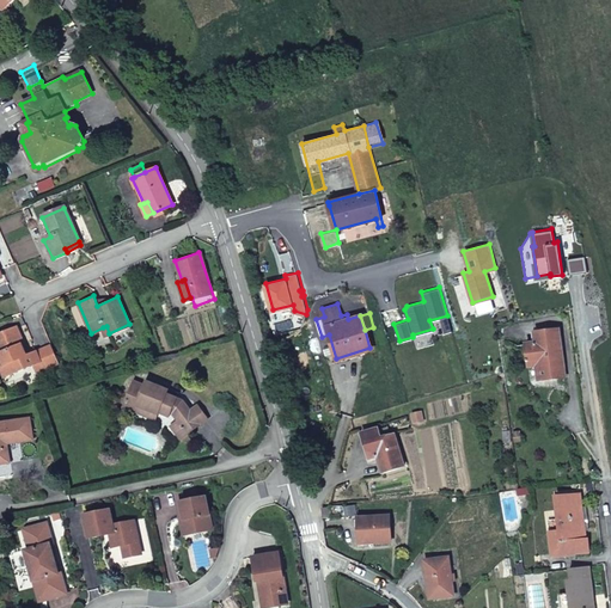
[(59,361),(52,343),(29,354),(25,355),(24,350),(26,349),(17,327),(0,335),(0,351),(1,354),(0,354),(0,364),(6,376),(34,364),(41,362),(43,368),(59,361)]
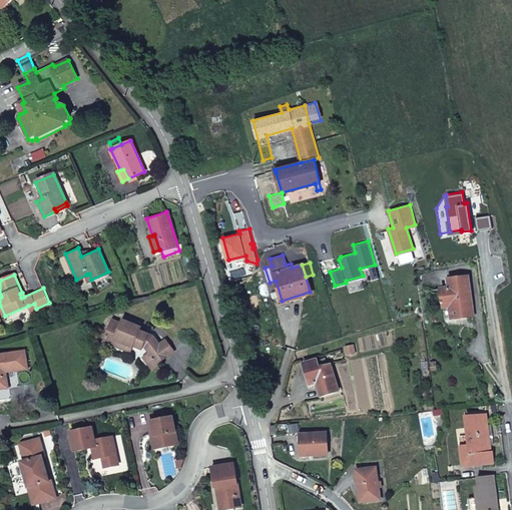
[(440,287),(442,301),(451,300),(453,317),(467,315),(467,313),(472,313),(467,275),(447,277),(449,286),(440,287)]
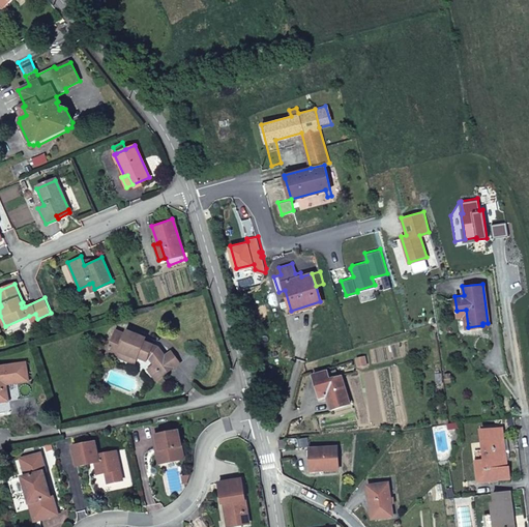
[(466,310),(457,311),(458,318),(463,317),(464,327),(468,327),(466,310)]
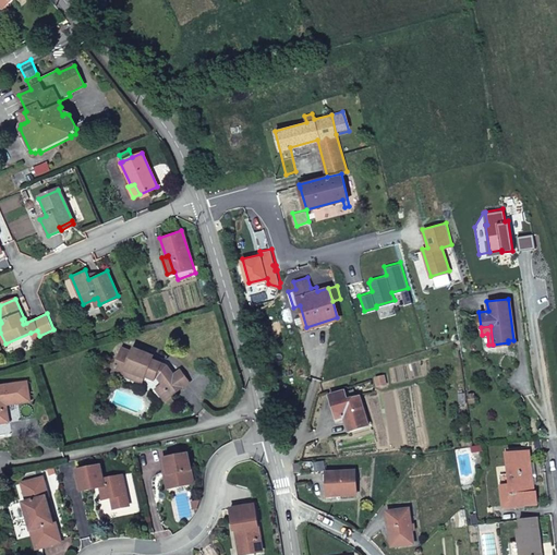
[(157,374),(164,382),(169,377),(173,384),(167,388),(171,394),(189,381),(180,369),(173,373),(166,363),(162,362),(153,359),(154,354),(133,346),(131,350),(122,347),(112,371),(124,375),(126,369),(145,376),(146,375),(147,371),(157,374)]
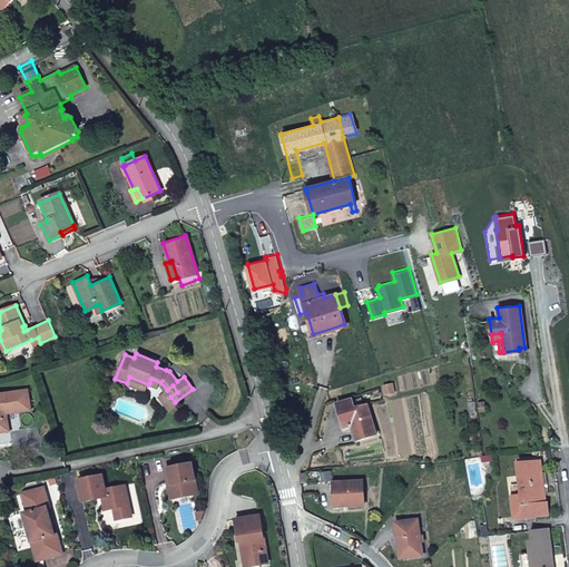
[(129,377),(127,383),(146,391),(148,384),(129,377)]
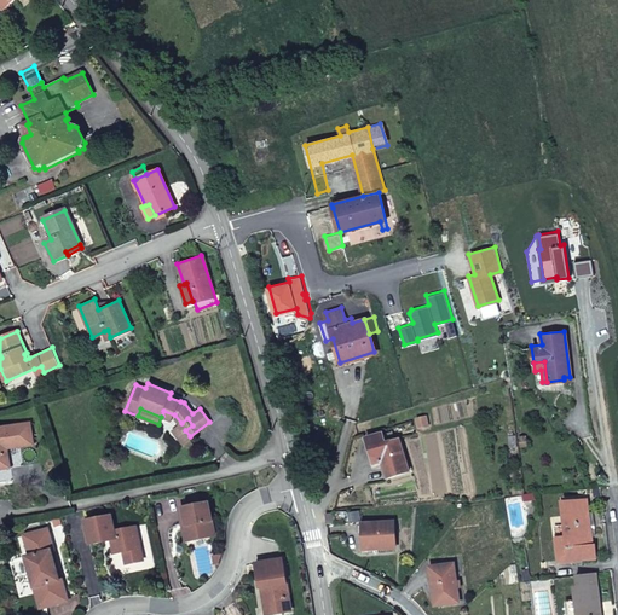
[(188,418),(182,423),(173,429),(182,442),(190,436),(185,430),(192,425),(188,418)]
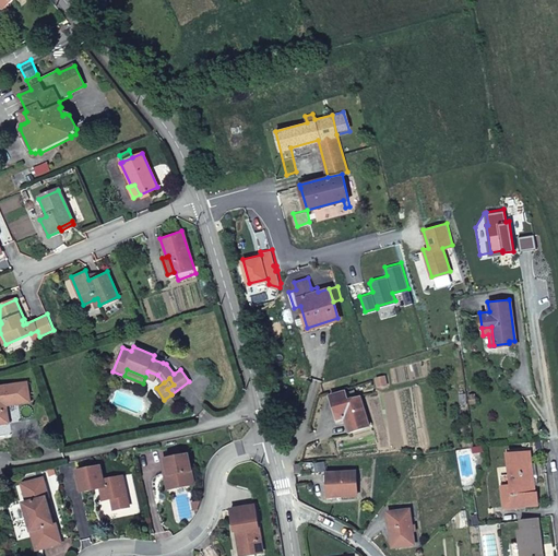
[(0,422),(9,421),(6,403),(30,400),(26,381),(0,385),(0,422)]
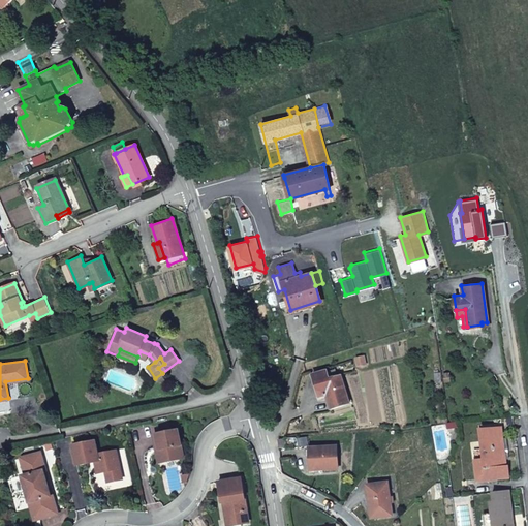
[(329,376),(325,369),(312,373),(318,393),(325,391),(331,406),(348,401),(340,373),(329,376)]
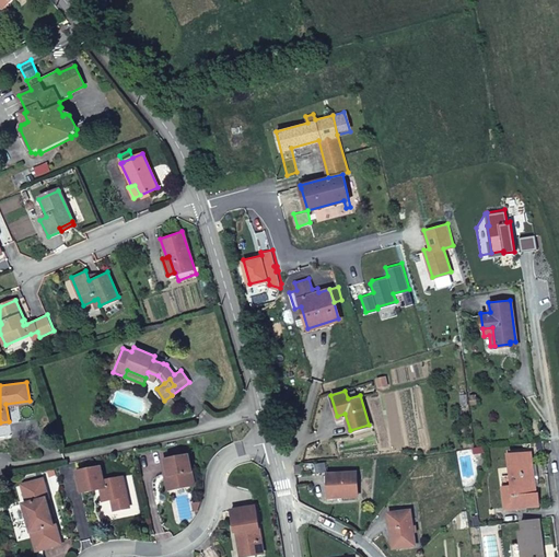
[(161,459),(163,471),(166,471),(167,474),(170,473),(173,487),(194,483),(186,445),(169,449),(171,456),(161,459)]
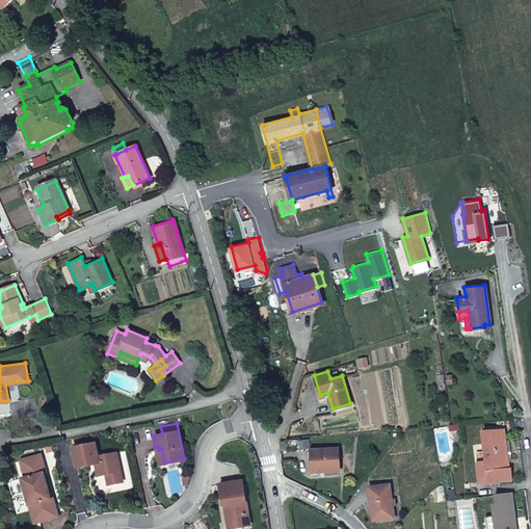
[(484,429),(486,449),(506,447),(504,427),(484,429)]
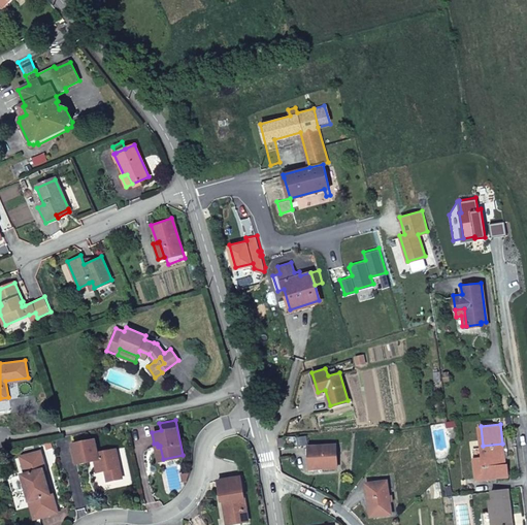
[(286,435),(277,436),(278,445),(286,444),(286,435)]
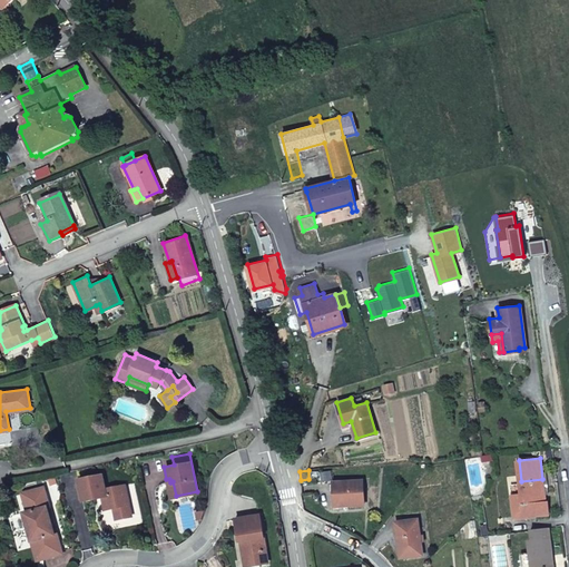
[(123,482),(104,487),(100,472),(77,478),(81,499),(100,495),(104,508),(113,506),(115,518),(130,515),(123,482)]
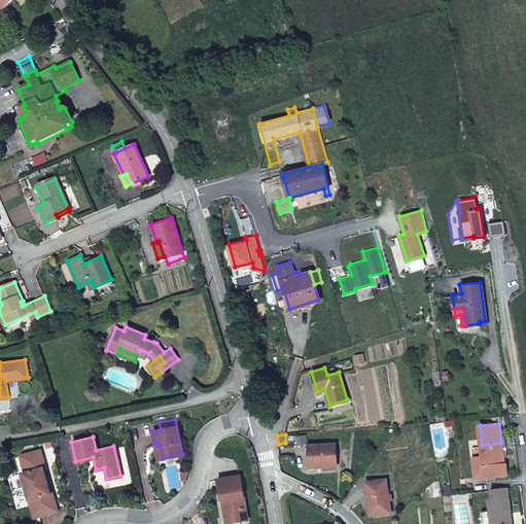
[(156,443),(153,443),(154,446),(156,459),(163,458),(160,445),(158,446),(156,443)]
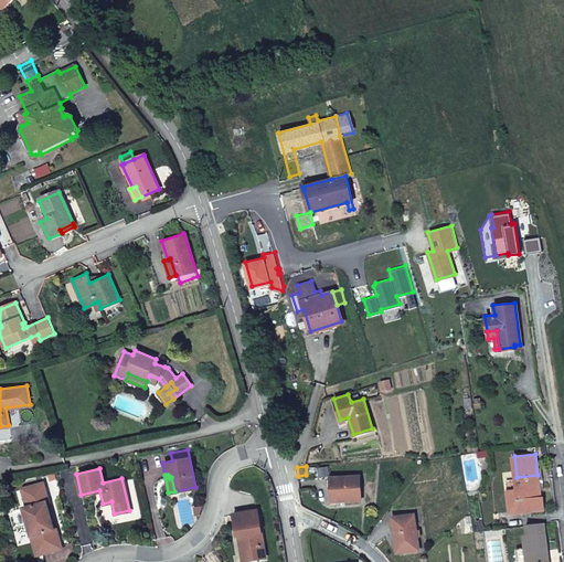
[(359,475),(330,476),(331,500),(360,499),(359,475)]
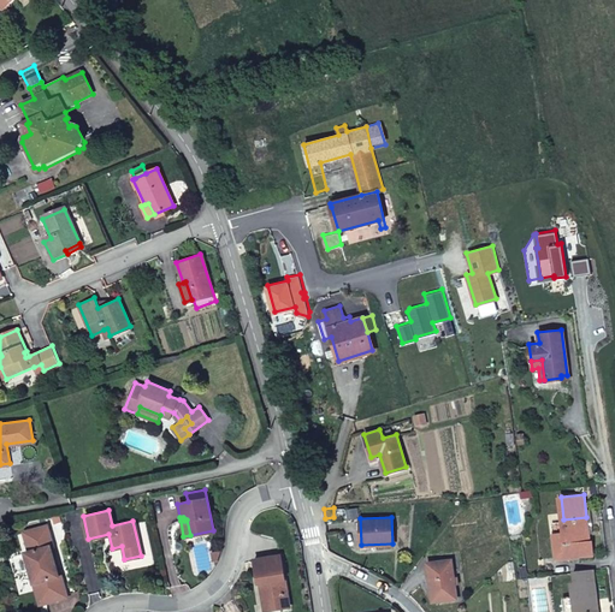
[(586,517),(563,520),(565,532),(554,534),(556,556),(568,554),(569,556),(580,554),(580,553),(592,551),(591,538),(589,539),(586,517)]
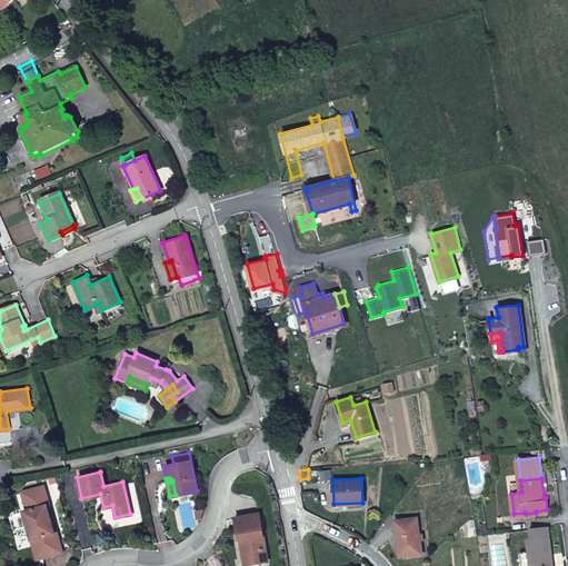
[(21,510),(29,538),(37,536),(41,556),(51,553),(51,550),(59,548),(55,530),(51,532),(50,526),(45,504),(48,503),(42,484),(20,490),(26,509),(21,510)]
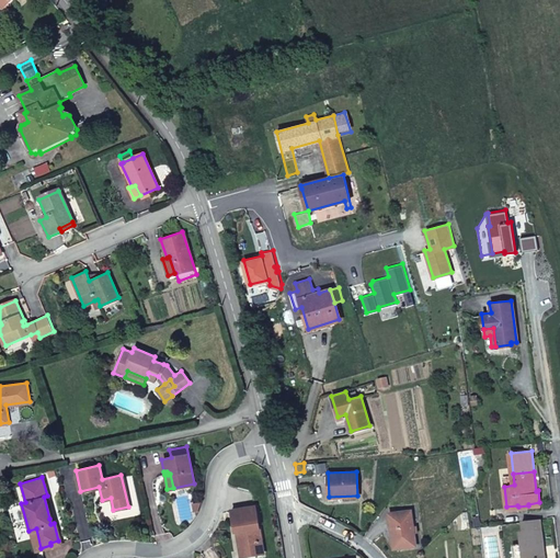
[(247,547),(249,555),(261,554),(258,539),(260,539),(254,505),(229,510),(233,532),(238,531),(239,535),(237,536),(239,548),(247,547)]
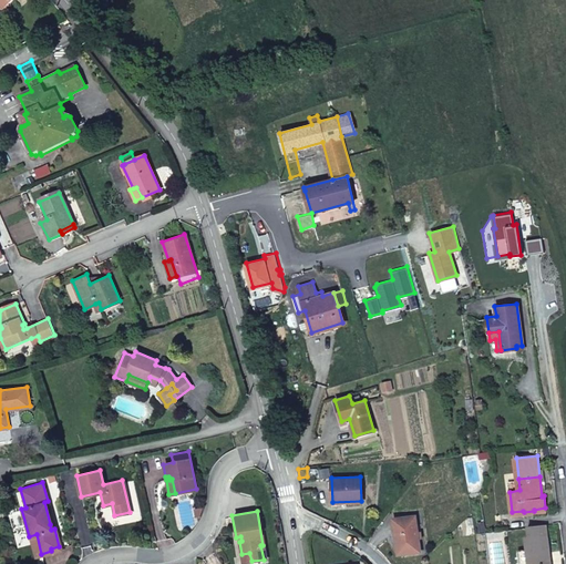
[(393,519),(394,533),(399,533),(401,553),(420,551),(415,515),(393,519)]
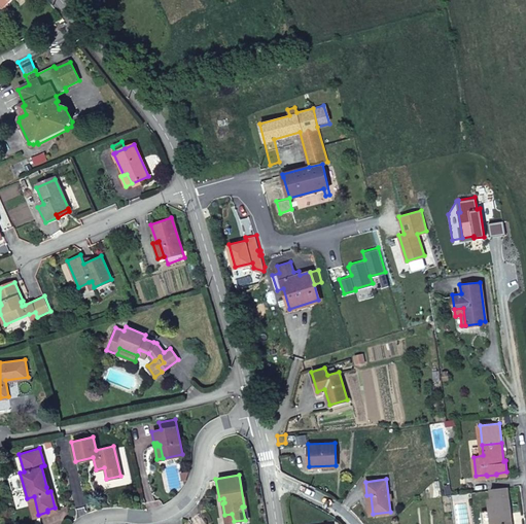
[(511,523),(506,486),(491,488),(491,498),(489,498),(490,510),(481,511),(482,523),(511,523)]
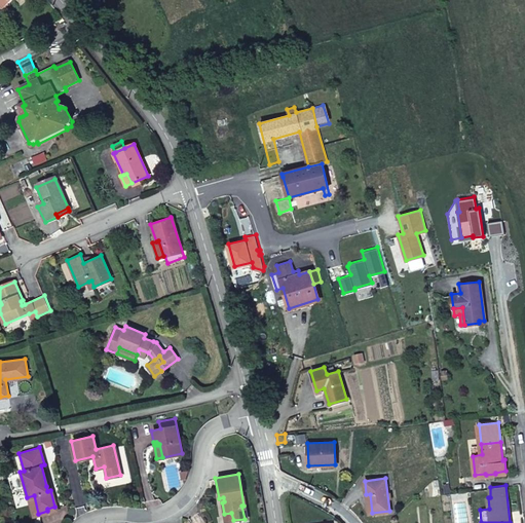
[(34,495),(27,497),(32,515),(38,514),(34,495)]
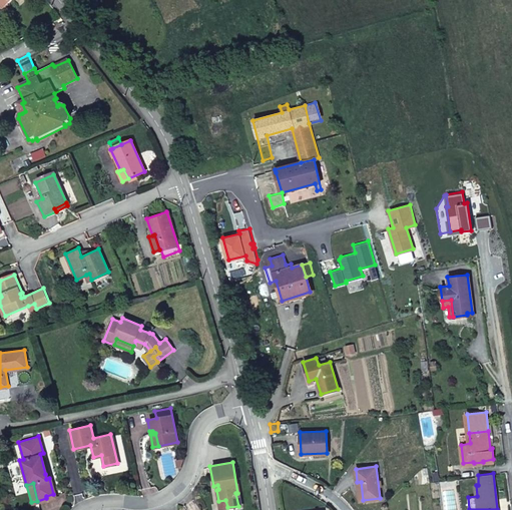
[(219,509),(227,507),(225,500),(218,501),(219,509)]
